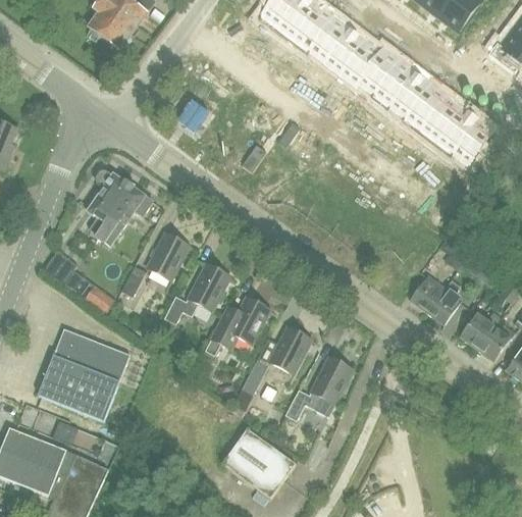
[(154,0),(100,0),(95,7),(99,10),(89,26),(91,28),(91,33),(97,37),(103,36),(119,48),(122,44),(125,45),(131,38),(128,36),(154,0)]
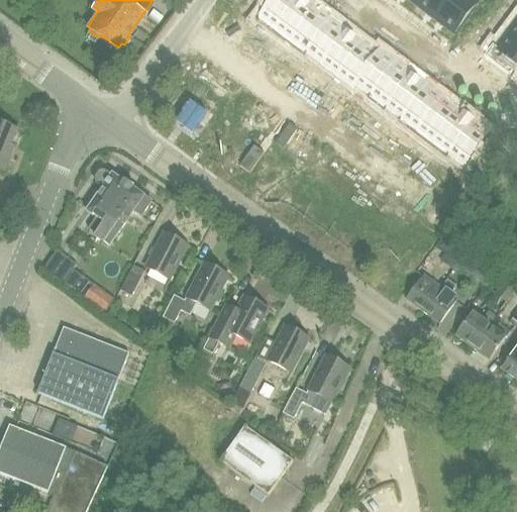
[(268,0),(255,16),(272,28),(292,0),(268,0)]
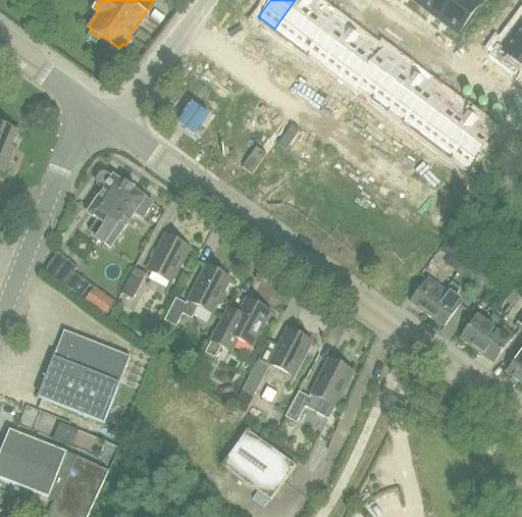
[(295,0),(274,29),(291,40),(318,3),(314,0),(295,0)]
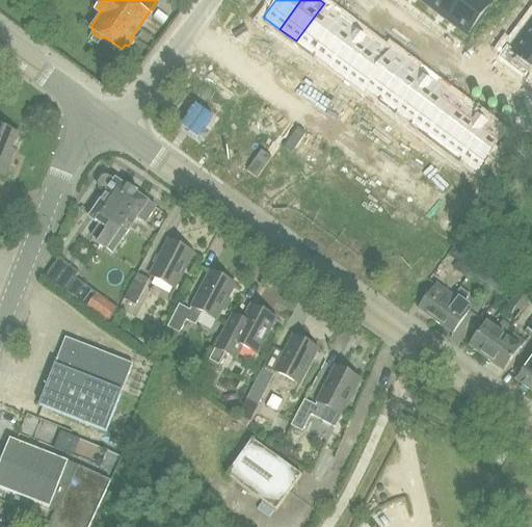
[(429,0),(428,1),(436,7),(447,15),(457,0),(429,0)]
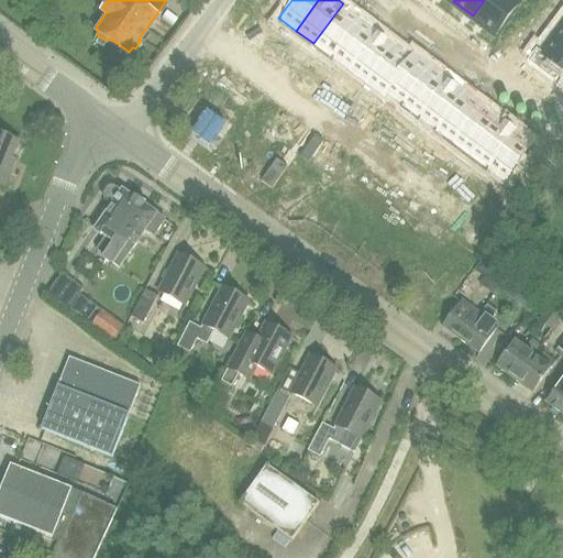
[(484,0),(473,15),(485,24),(494,32),(518,0),(484,0)]
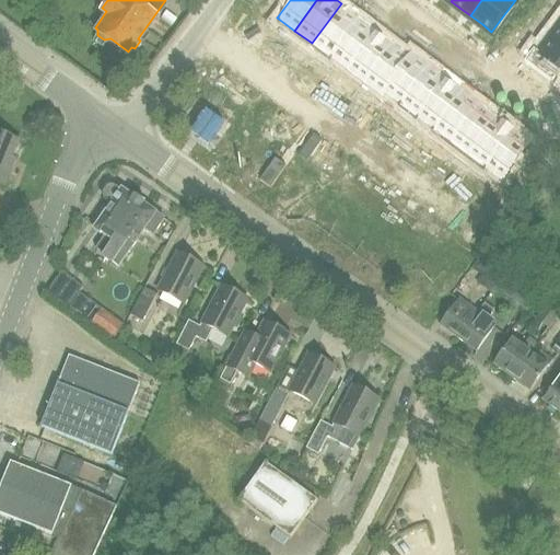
[(341,3),(312,43),(328,56),(329,56),(333,53),(331,51),(358,16),(341,3)]
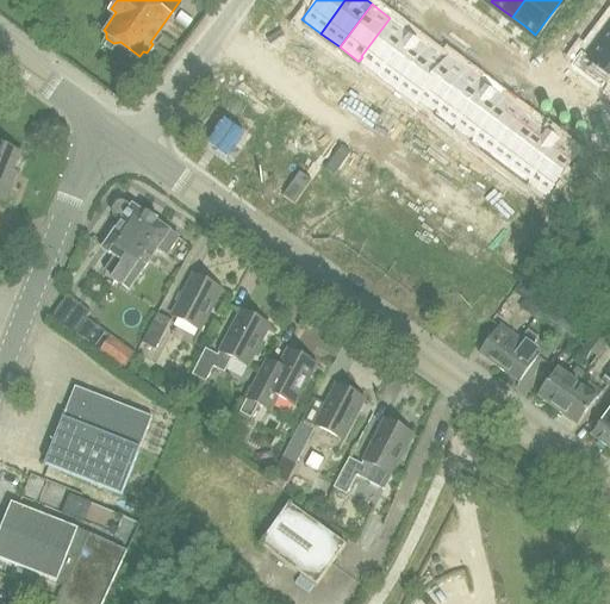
[(390,18),(361,56),(362,57),(379,69),(408,31),(390,18)]
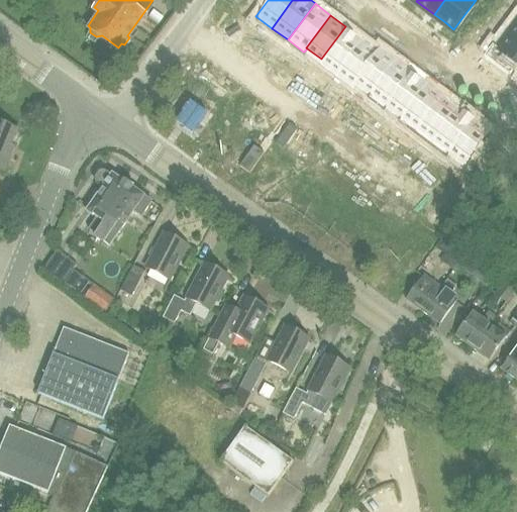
[(492,40),(484,52),(509,71),(516,61),(516,22),(513,20),(496,43),(492,40)]
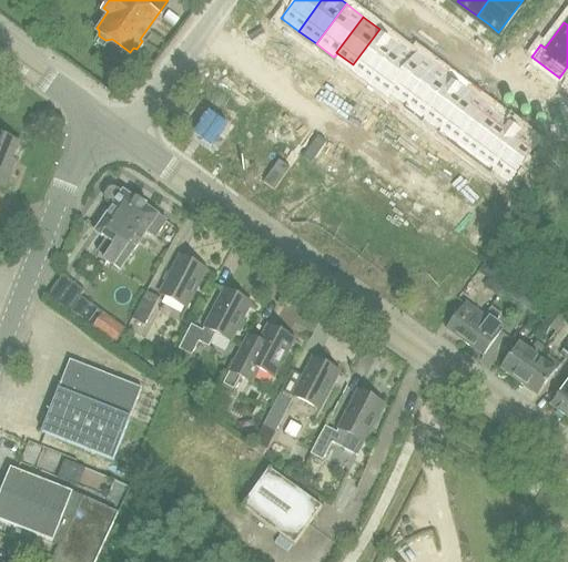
[(253,28),(247,36),(257,43),(263,37),(253,28)]
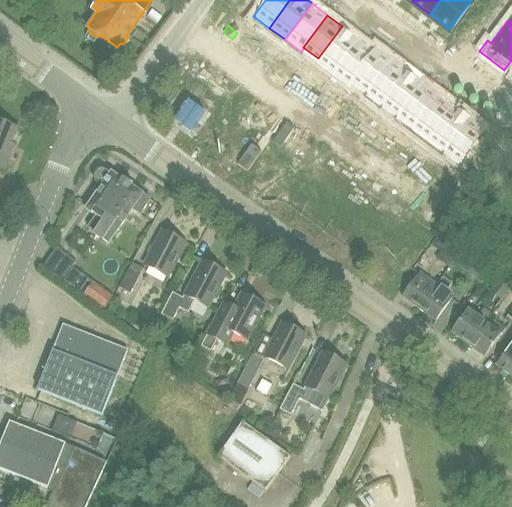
[(342,26),(318,58),(334,70),(358,38),(342,26)]
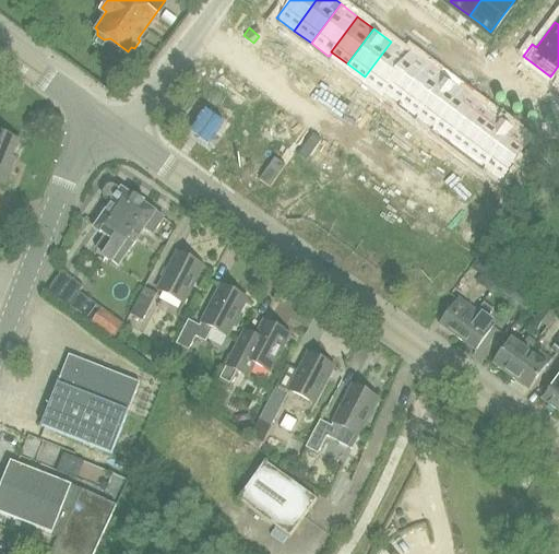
[(391,42),(365,77),(382,90),(384,86),(383,85),(407,54),(391,42)]
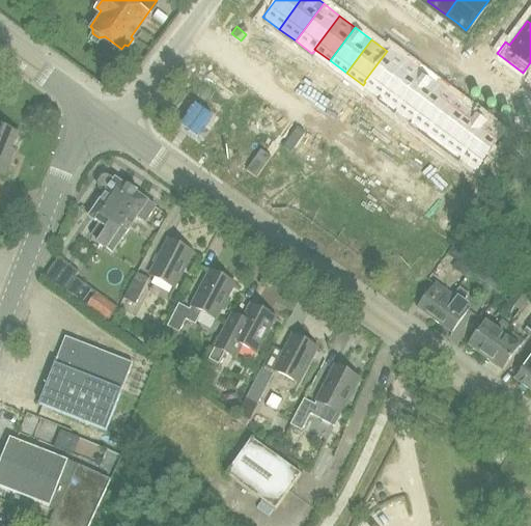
[(387,51),(364,81),(365,82),(380,92),(381,93),(406,59),(389,48),(387,51)]
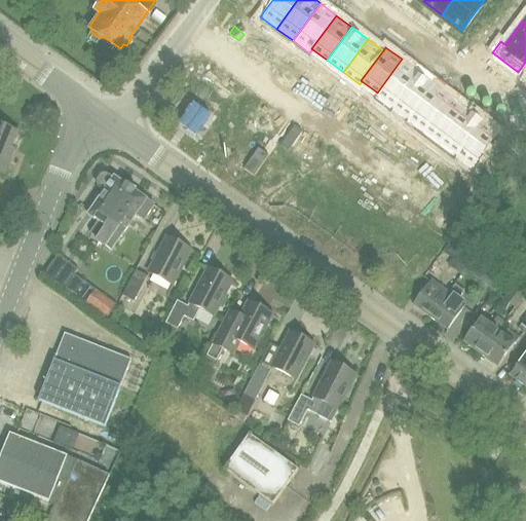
[(268,52),(263,59),(273,66),(278,60),(277,59),(268,52)]
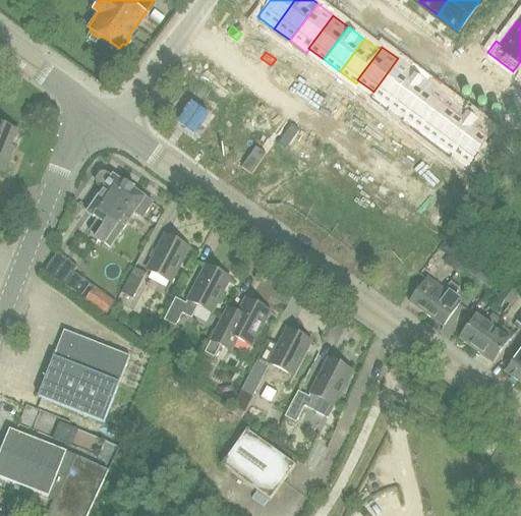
[(372,91),(369,95),(387,108),(390,104),(389,103),(413,70),(398,58),(373,92),(372,91)]
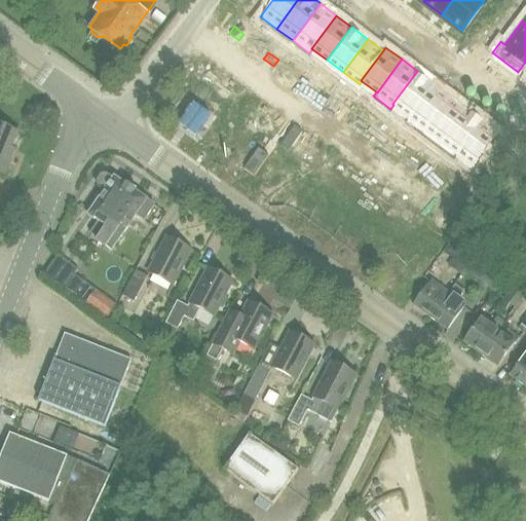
[(278,60),(273,66),(283,73),(288,67),(278,60)]
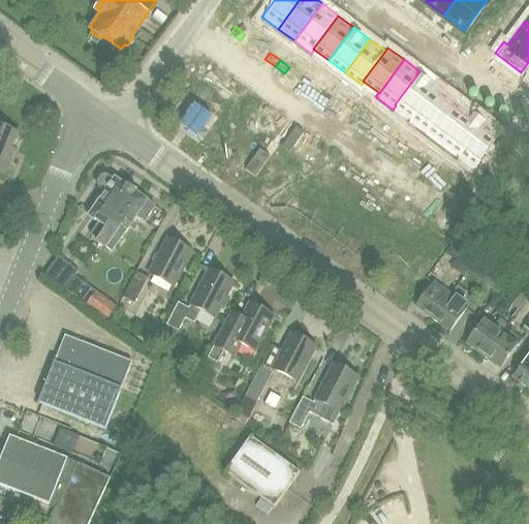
[(419,71),(395,104),(396,105),(410,116),(410,117),(436,83),(419,71)]
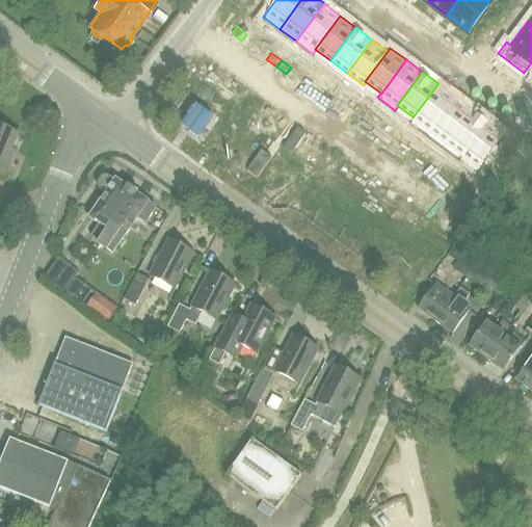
[(303,77),(298,83),(309,90),(314,84),(303,77)]
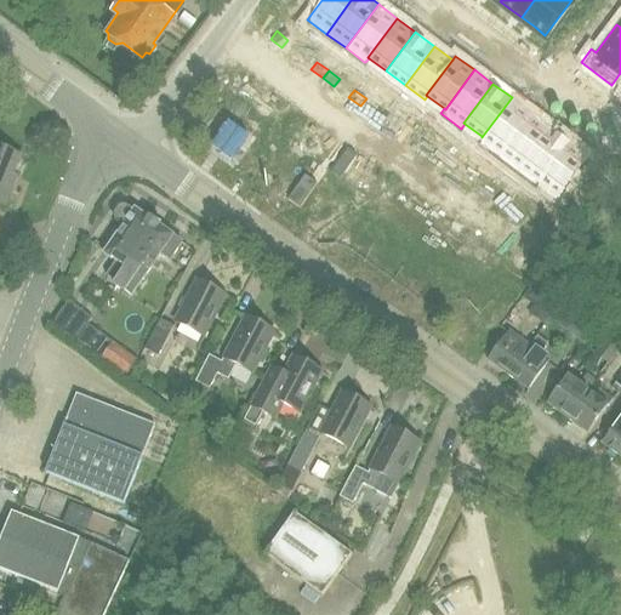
[(482,136),(478,141),(497,155),(530,112),(512,97),(482,137),(482,136)]
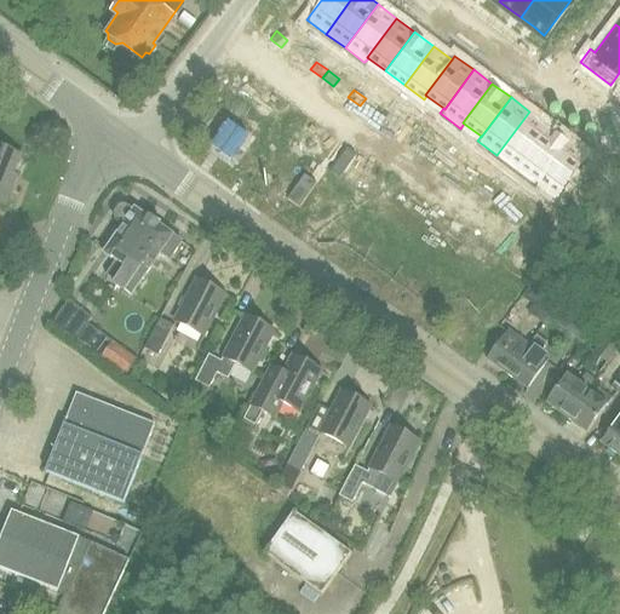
[(366,98),(360,105),(371,114),(377,107),(366,98)]
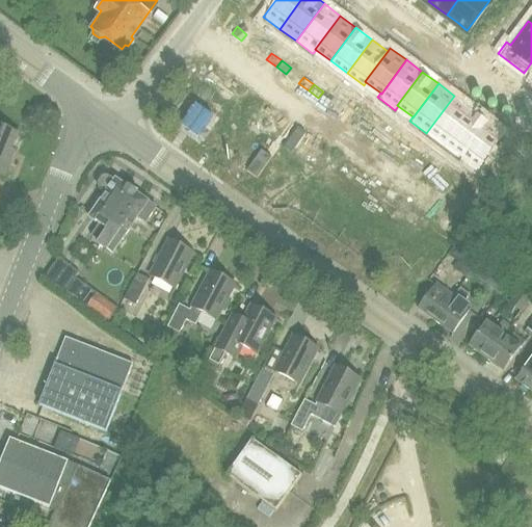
[(454,96),(426,133),(442,146),(470,108),(454,96)]
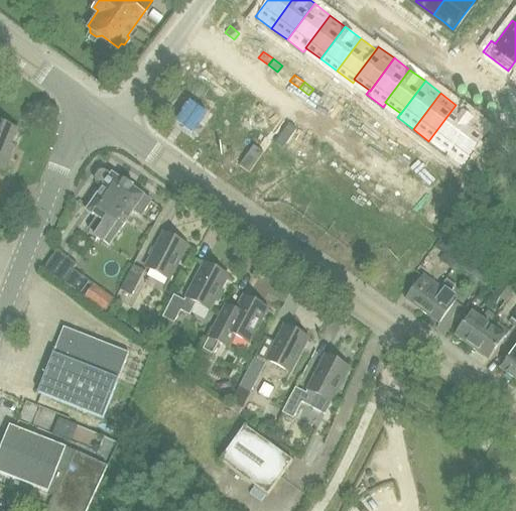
[(321,102),(316,109),(327,116),(332,110),(321,102)]
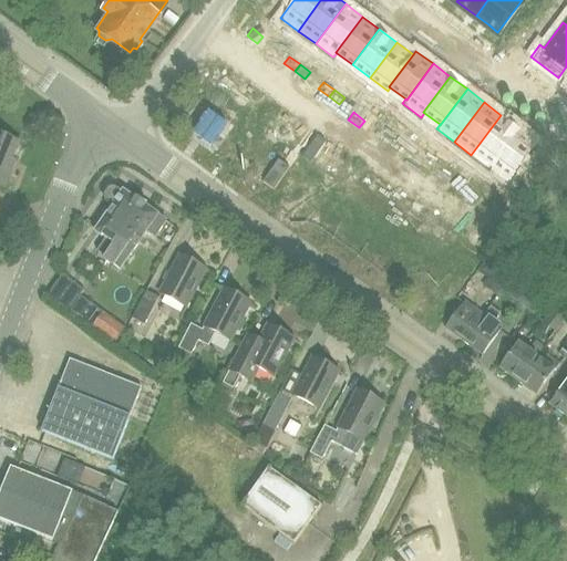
[(501,115),(471,155),(490,168),(492,164),(492,163),(518,127),(501,115)]
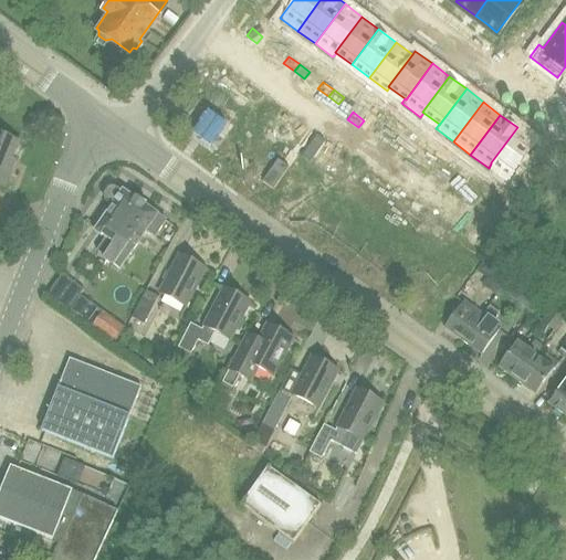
[(364,120),(358,127),(369,135),(375,128),(364,120)]
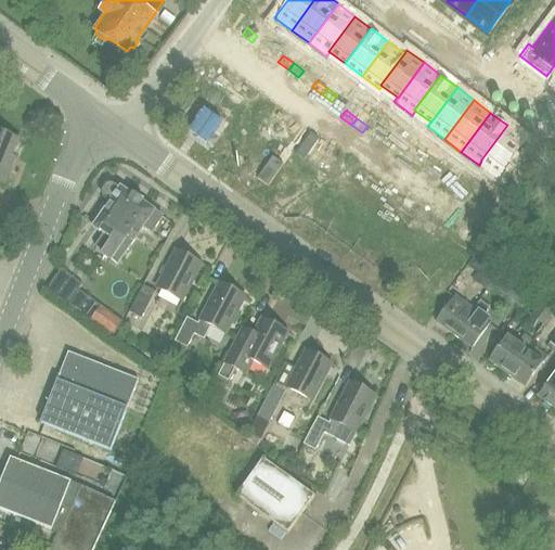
[(507,125),(481,160),(481,161),(498,173),(525,138),(507,125)]
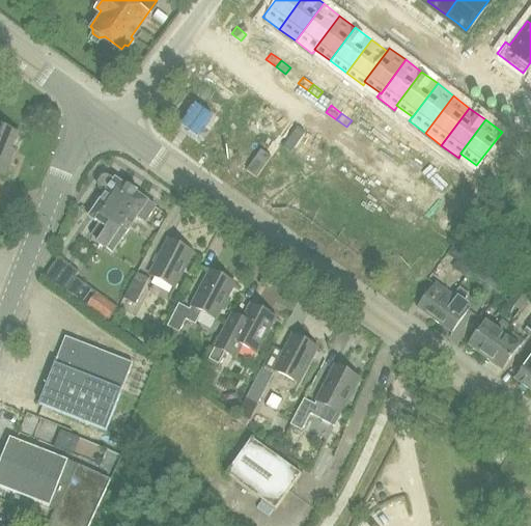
[(0,169),(4,171),(10,155),(6,154),(17,130),(0,122),(0,169)]
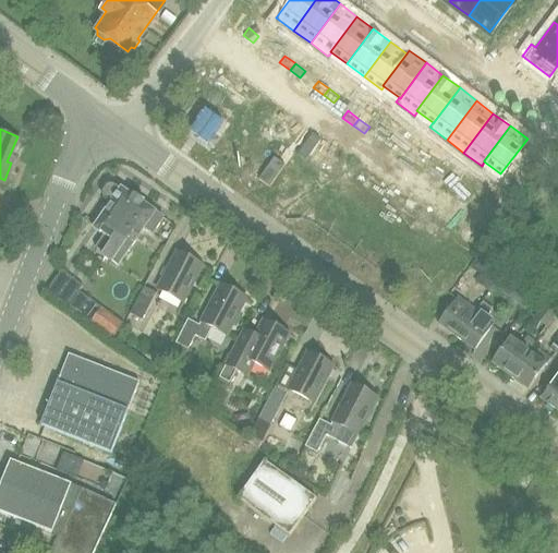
[(385,131),(379,137),(390,145),(396,139),(385,131)]
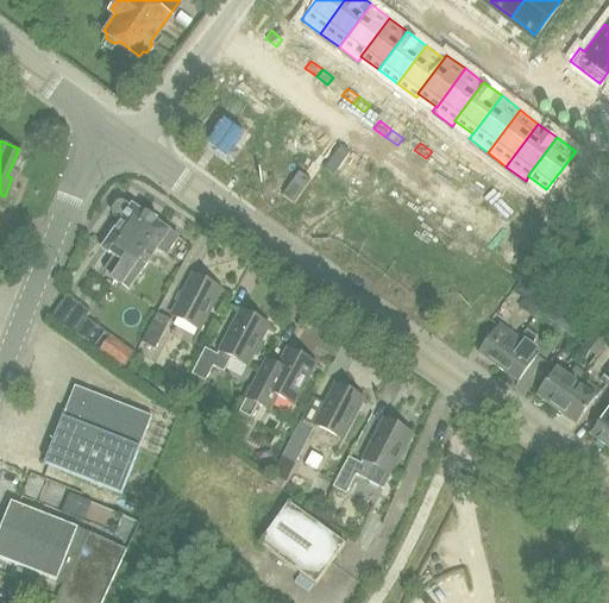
[(349,180),(336,199),(352,211),(353,208),(365,219),(396,175),(369,155),(366,157),(355,149),(337,171),(349,180)]
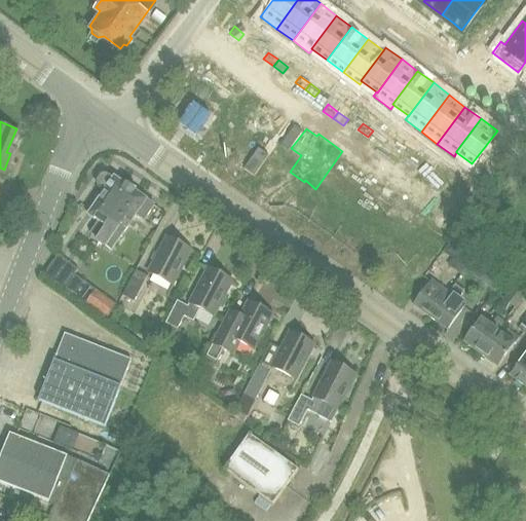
[(373,131),(368,137),(378,144),(383,138),(373,131)]
